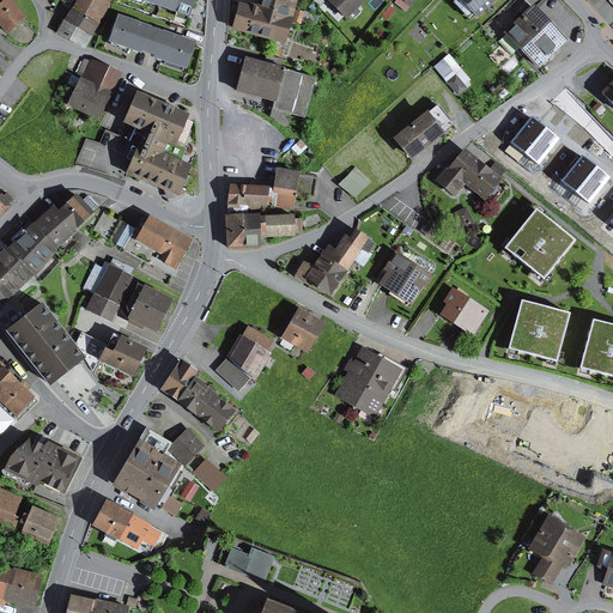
[(0,0),(0,19),(12,32),(30,16),(14,0),(0,0)]
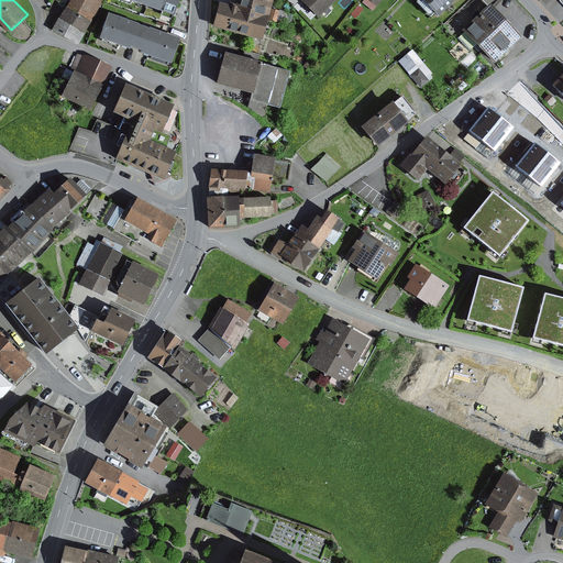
[(102,0),(69,0),(52,31),(77,45),(103,0),(102,0)]
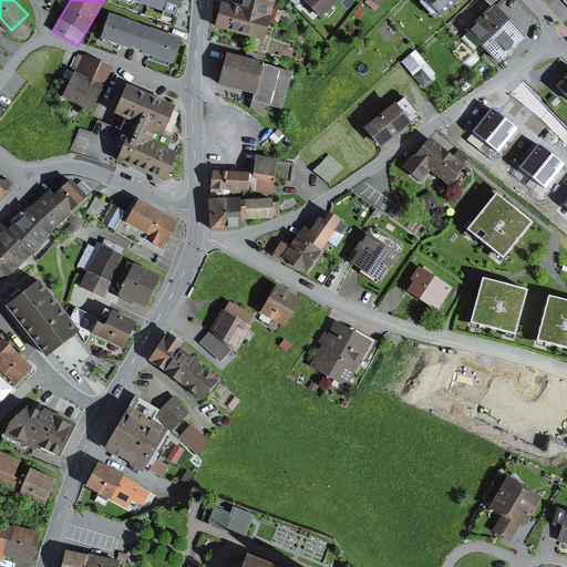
[(179,0),(122,0),(174,18),(179,0)]
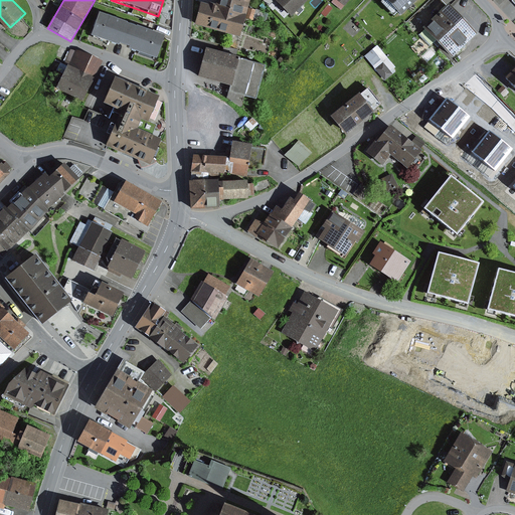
[(207,5),(199,3),(193,26),(239,38),(249,0),(215,0),(214,5),(207,3),(207,5)]
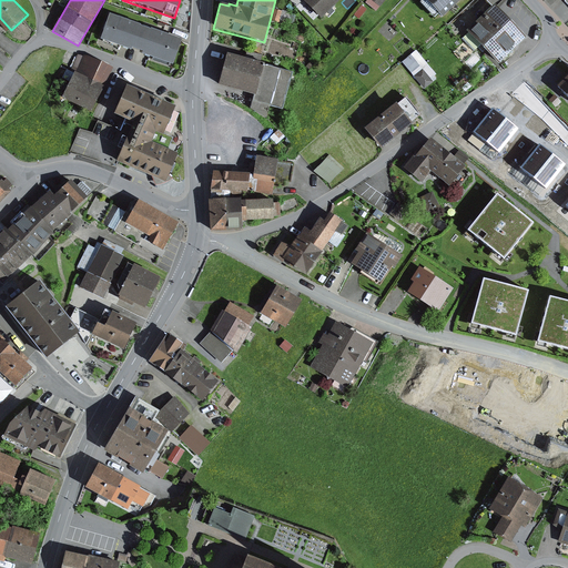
[(302,0),(321,19),(340,0),(302,0)]
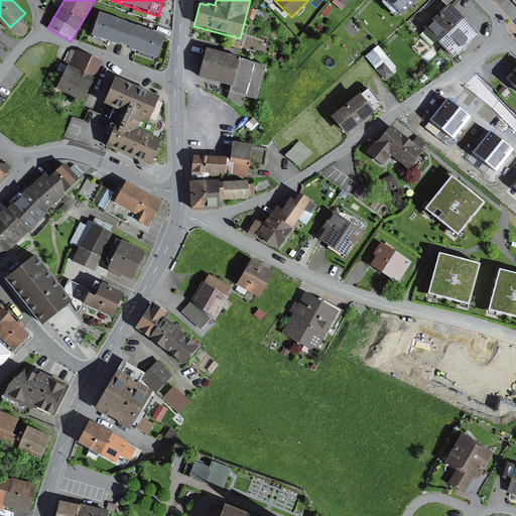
[(349,0),(333,0),(332,3),(342,11),(349,0)]
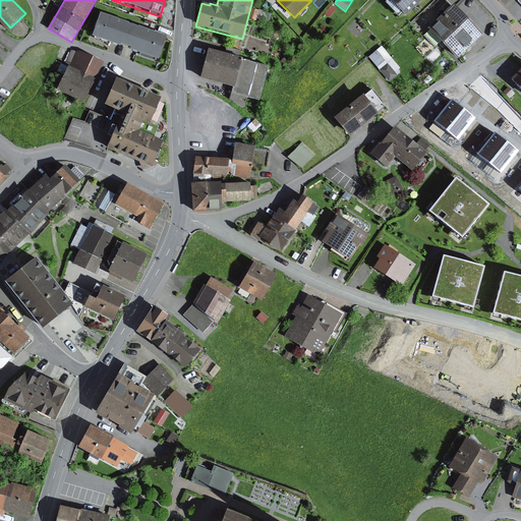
[(389,0),(405,16),(422,0),(389,0)]
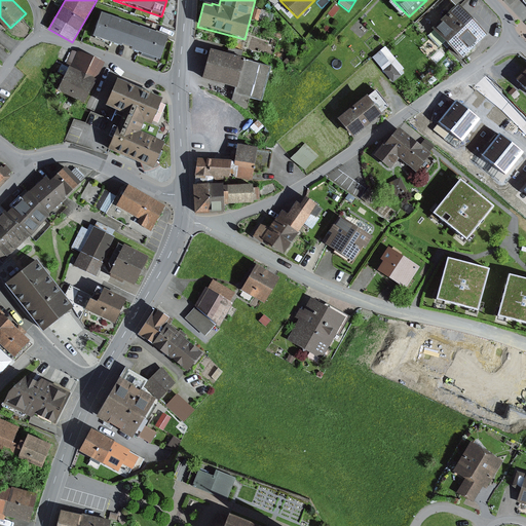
[(456,4),(430,29),(433,31),(427,36),(439,47),(444,42),(461,61),(487,36),(456,4)]
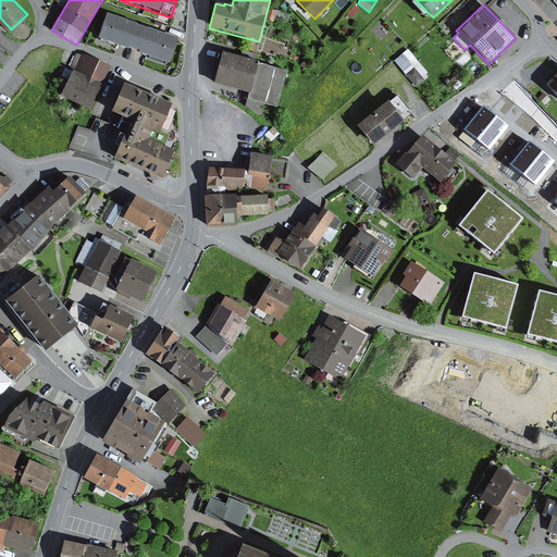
[(143,27),(107,14),(97,39),(127,50),(128,48),(135,49),(143,27)]
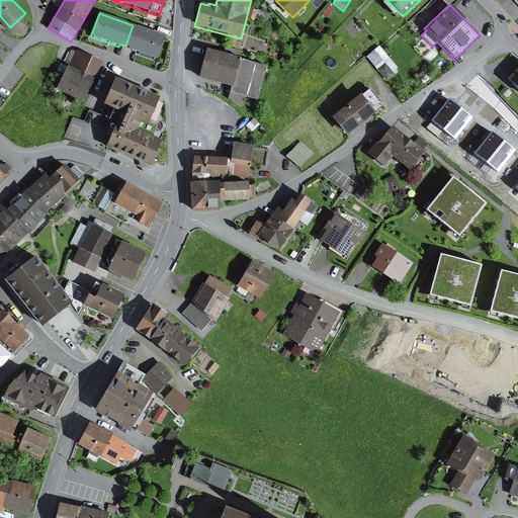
[(157,60),(165,36),(133,25),(125,46),(130,48),(128,50),(157,60)]
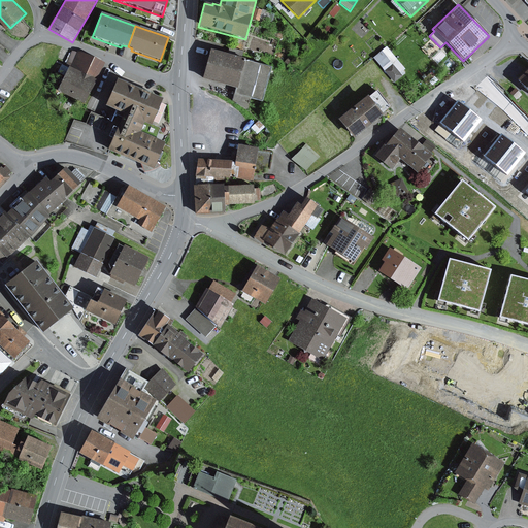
[(210,51),(202,80),(235,89),(234,95),(261,102),(271,67),(241,59),(243,52),(229,47),(227,56),(210,51)]
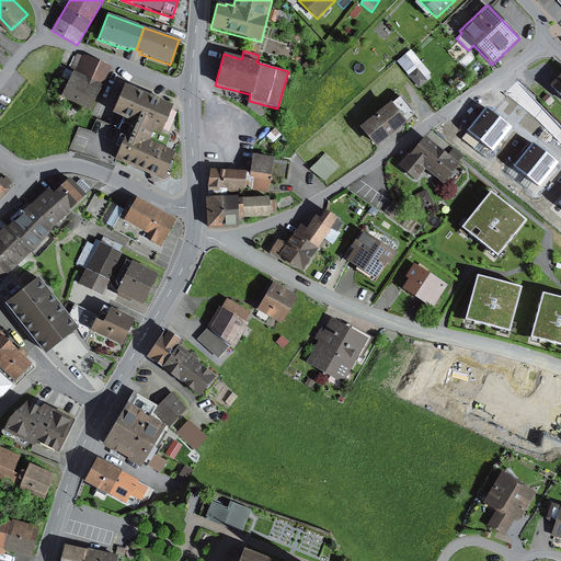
[(433,77),(410,50),(397,63),(419,89),(433,77)]
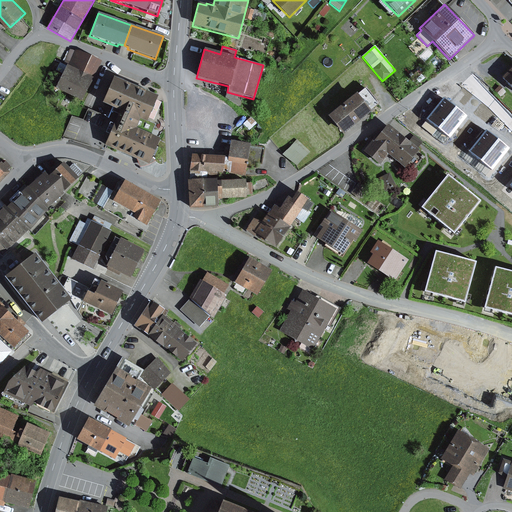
[(102,60),(71,47),(66,61),(71,63),(61,85),(87,95),(102,60)]
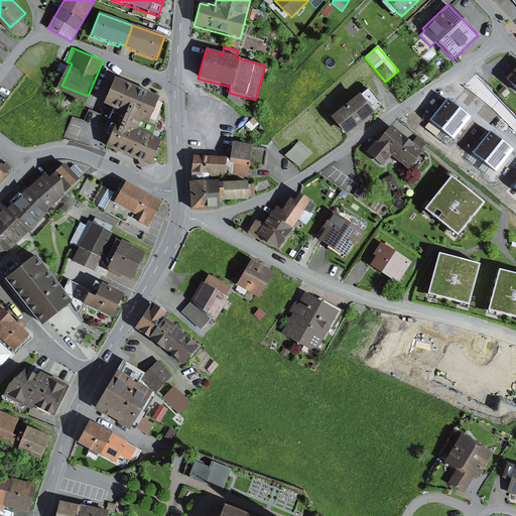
[(515,69),(506,79),(515,90),(515,69)]
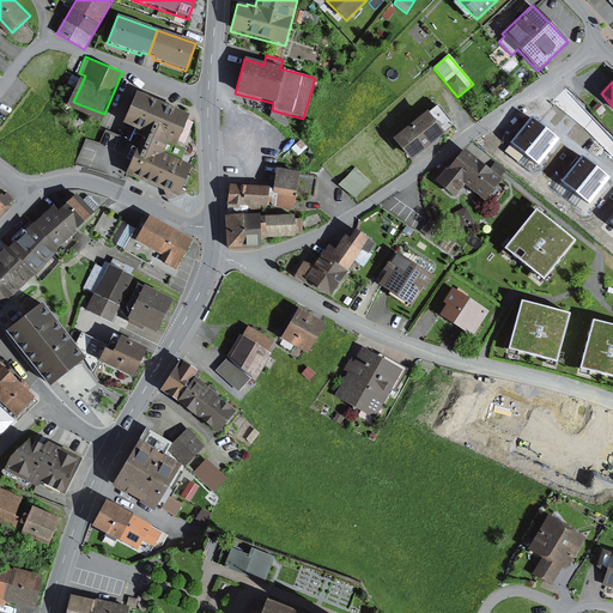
[(188,116),(134,95),(122,125),(143,133),(167,141),(176,146),(188,116)]
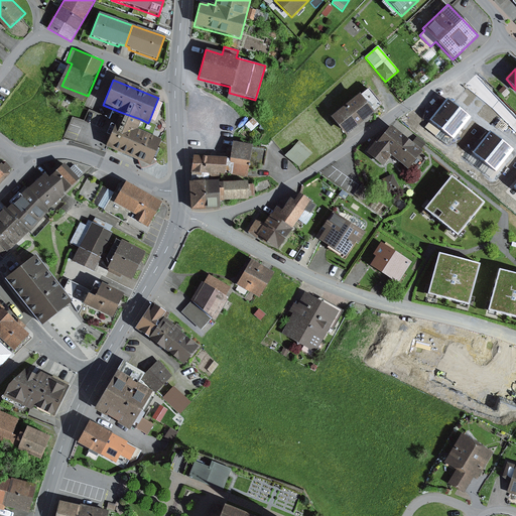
[(510,94),(503,87),(498,92),(505,98),(510,94)]
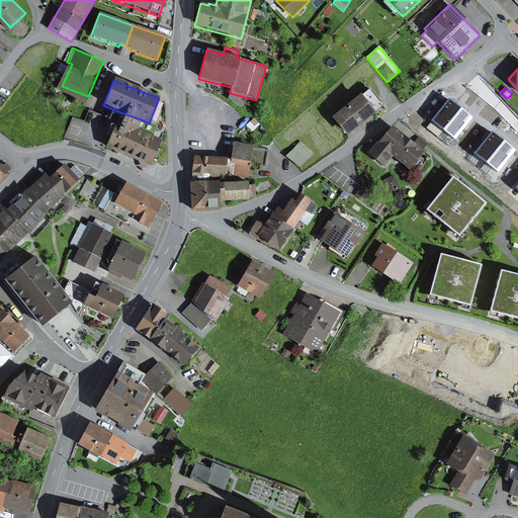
[(360,95),(331,117),(346,137),(375,113),(374,112),(383,105),(370,89),(361,96),(360,95)]
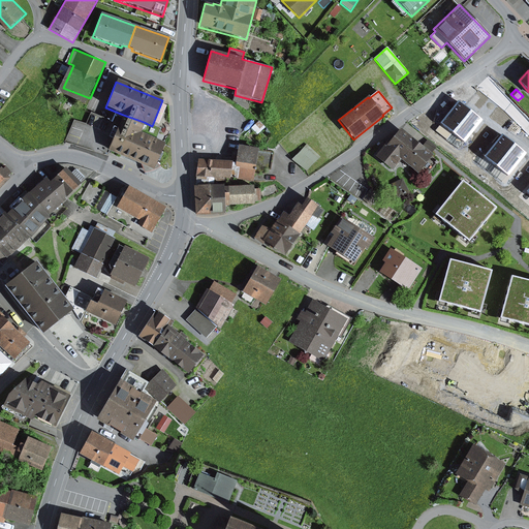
[(464,102),(442,126),(455,136),(476,113),(464,102)]
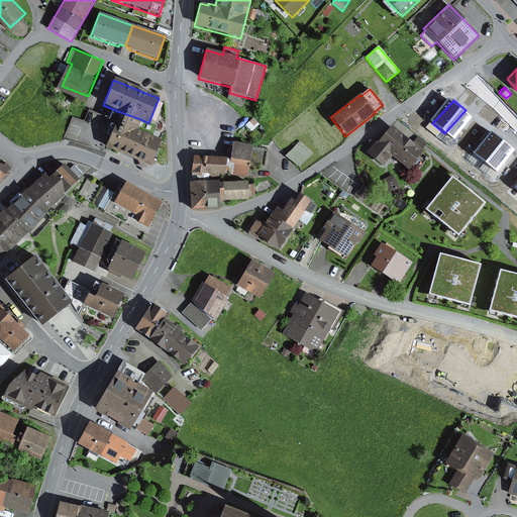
[(477,121),(466,110),(444,133),(456,144),(477,121)]
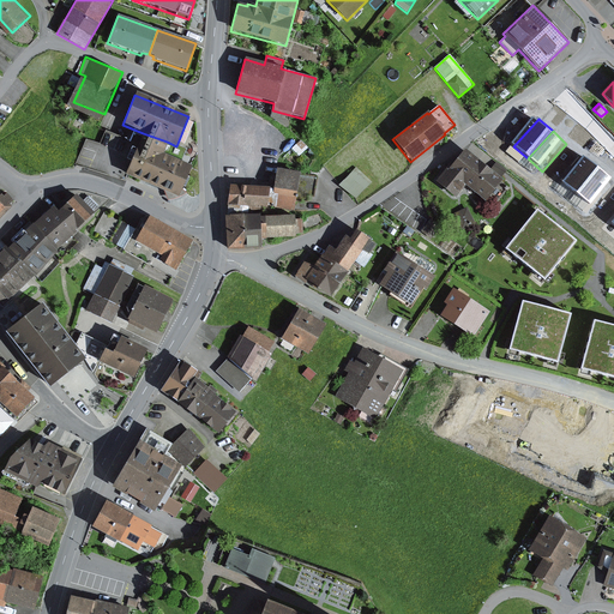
[(167,142),(143,133),(125,175),(148,186),(167,142)]
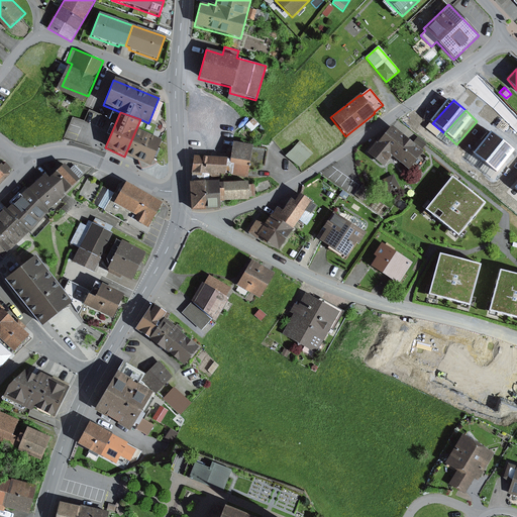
[(140,119),(124,157),(149,167),(161,140),(152,137),(157,126),(148,123),(140,119)]
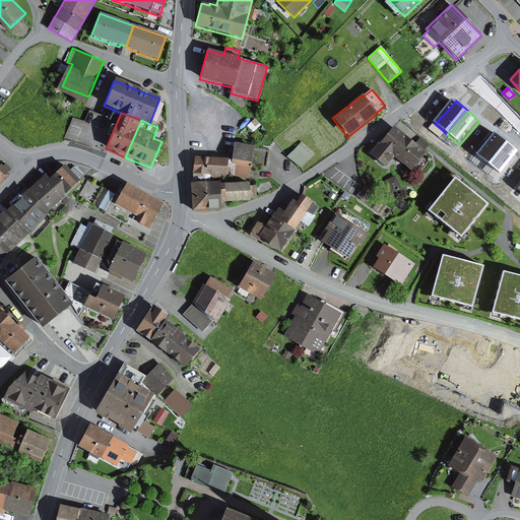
[(379,141),(369,153),(385,168),(393,157),(410,171),(425,154),(423,152),(426,148),(416,141),(413,144),(393,127),(380,142),(379,141)]
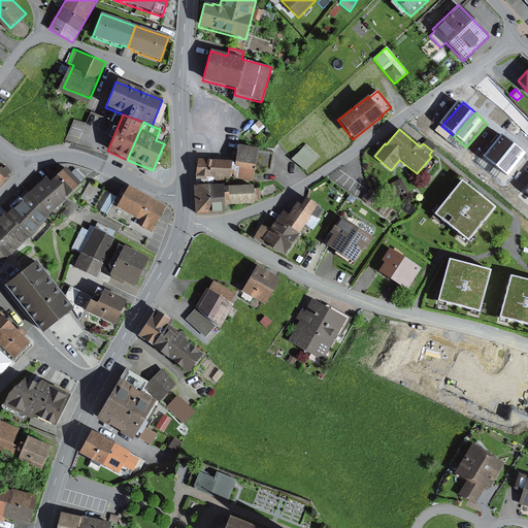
[(506,136),(486,160),(498,170),(519,146),(506,136)]
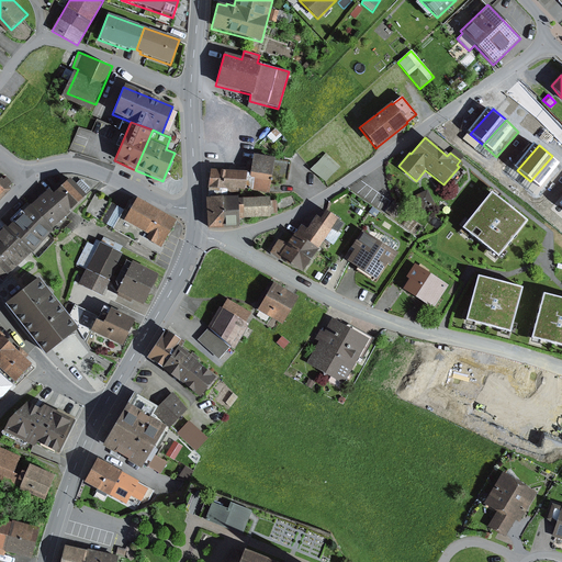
[(453,148),(450,153),(460,160),(463,157),(453,148)]
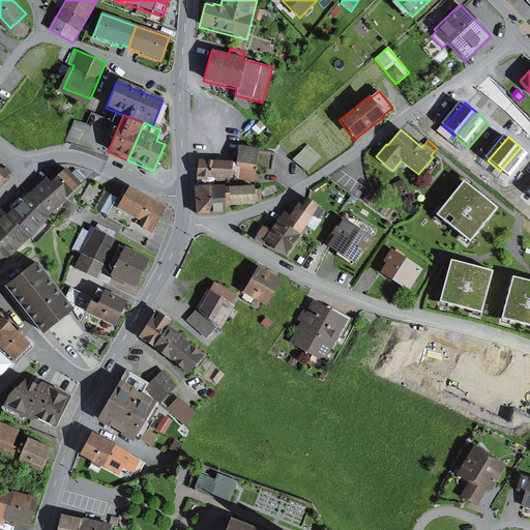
[(321,157),(306,145),(293,160),(306,173),(321,157)]
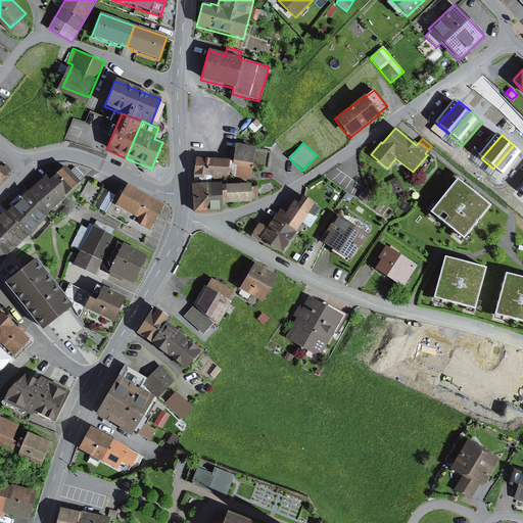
[(229,160),(195,158),(193,183),(207,183),(221,182),(220,178),(227,178),(227,177),(250,181),(251,173),(254,173),(263,173),(264,169),(268,169),(271,150),(235,144),(232,161),(229,161),(229,160)]
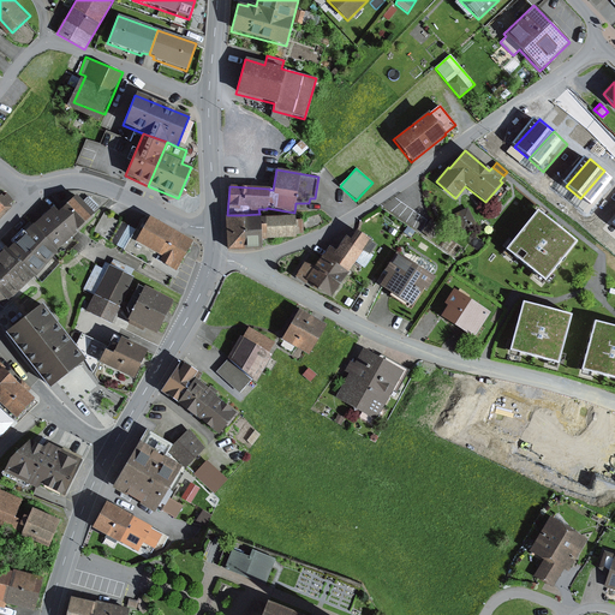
[(614,186),(614,179),(604,171),(580,198),(593,212),(614,186)]
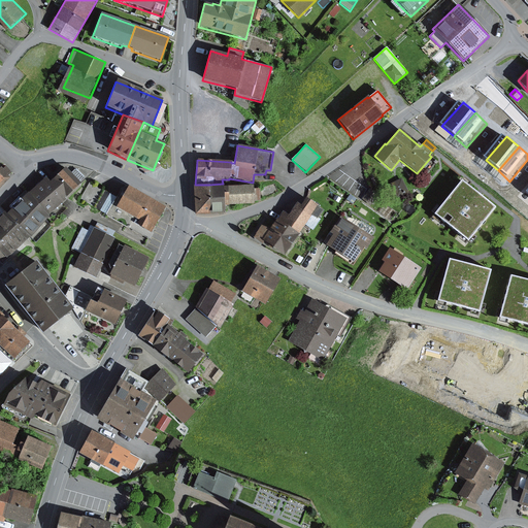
[(0,184),(11,173),(0,160),(0,184)]
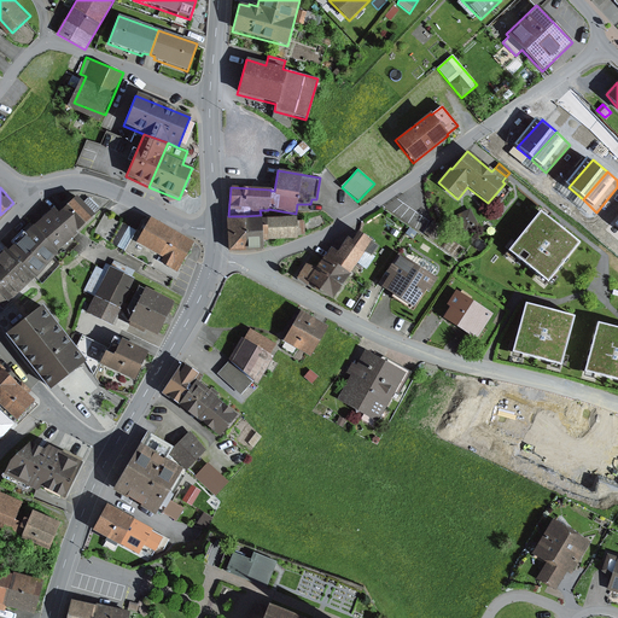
[(63,204),(65,207),(58,214),(75,233),(94,215),(98,209),(87,198),(82,203),(76,197),(73,200),(69,198),(63,204)]
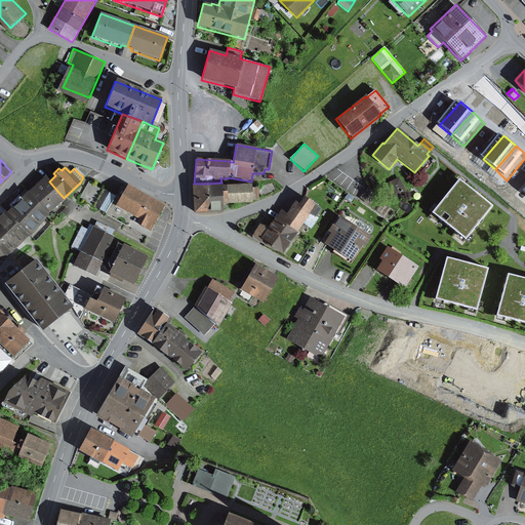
[(49,182),(45,177),(27,193),(47,215),(66,199),(64,198),(49,182)]
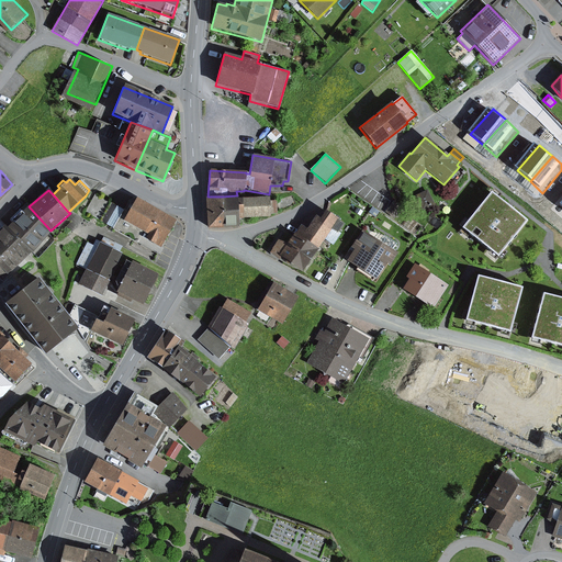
[(435,206),(427,190),(414,197),(422,213),(435,206)]
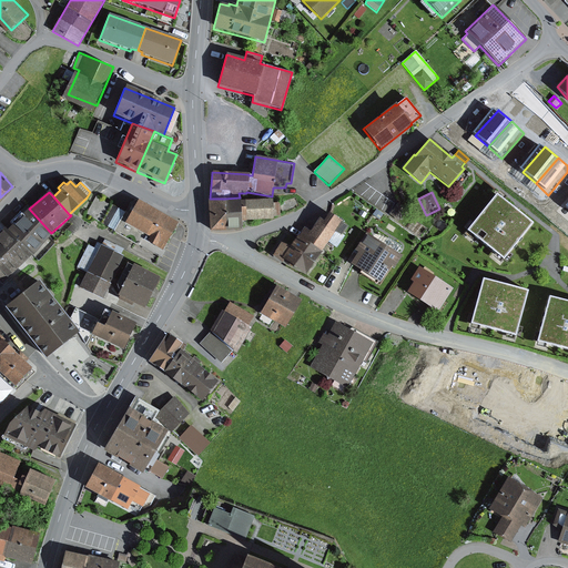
[(531,224),(496,195),(466,232),(501,261),(531,224)]
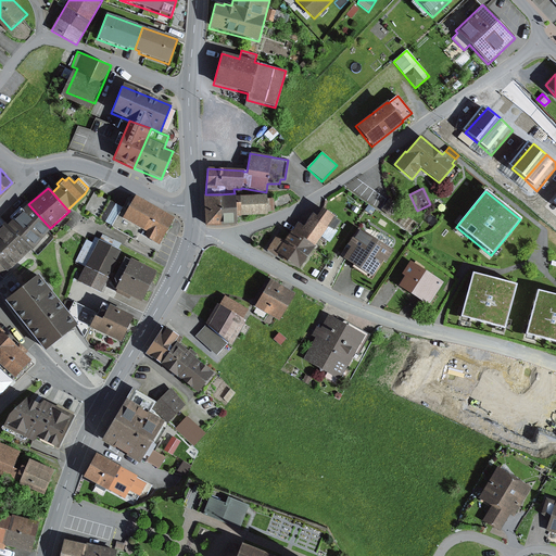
[(123,219),(127,211),(116,204),(93,192),(84,211),(112,226),(111,227),(135,241),(136,240),(149,248),(152,242),(143,238),(147,232),(123,219)]
